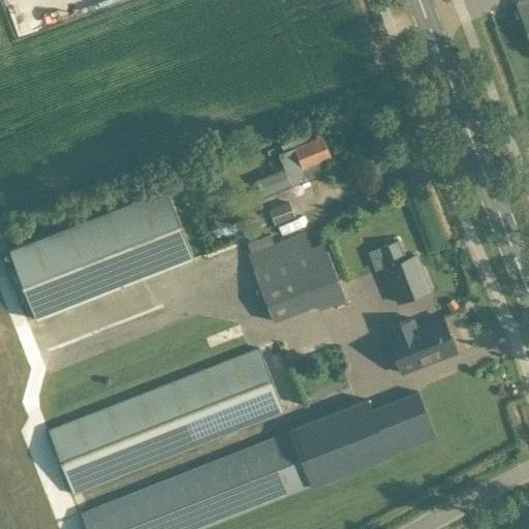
[(528,0),(524,0),(516,3),(528,38),(528,0)]
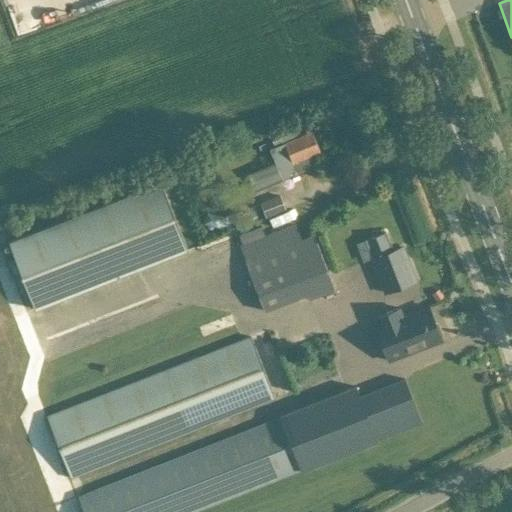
[(275,162),(248,173),(255,190),(298,172),(293,162),(312,155),(320,151),(310,126),(304,128),(307,133),(292,139),(285,143),(270,149),(275,162)]
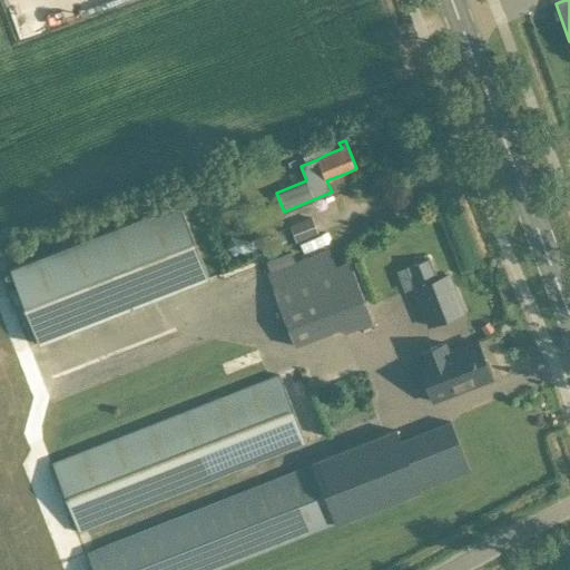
[(178,203),(9,268),(39,345),(208,279),(178,203)]
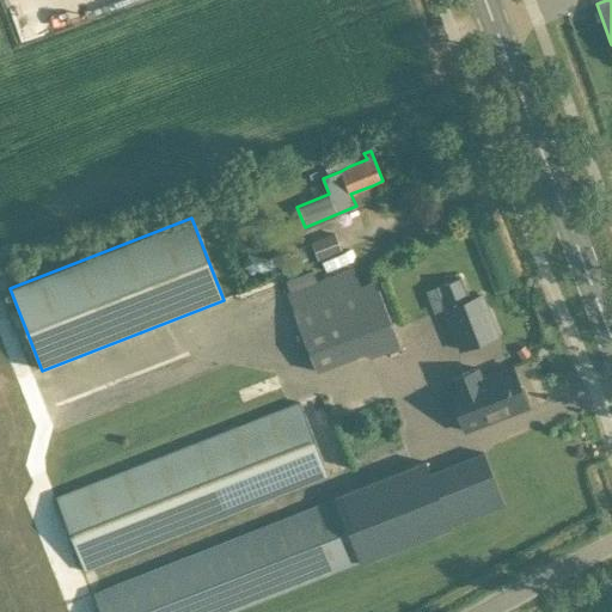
[(335,233),(312,242),(319,259),(342,251),(335,233)]
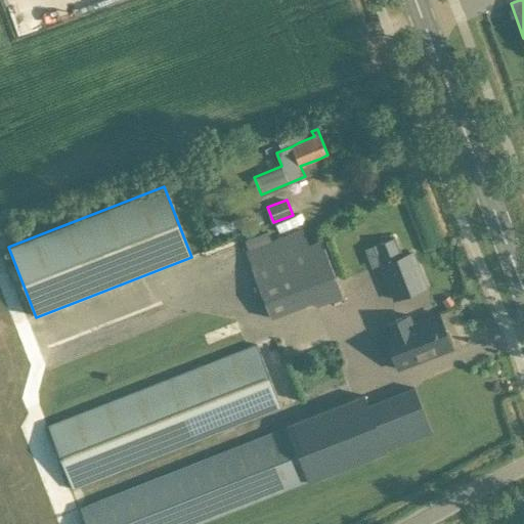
[(242,217),(231,221),(235,231),(246,227),(242,217)]
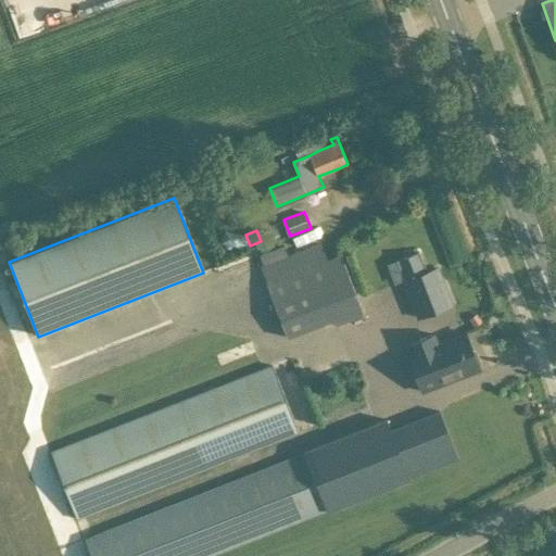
[(419,251),(397,260),(405,280),(404,280),(419,317),(452,305),(437,267),(427,272),(419,251)]
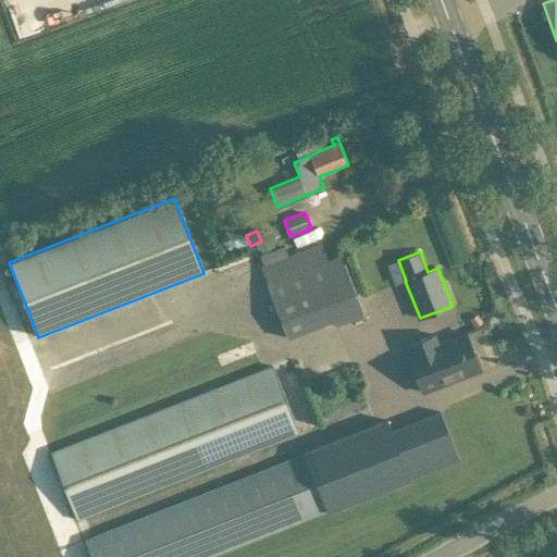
[(327,260),(269,283),(289,337),(336,320),(337,324),(366,313),(343,255),(327,260)]
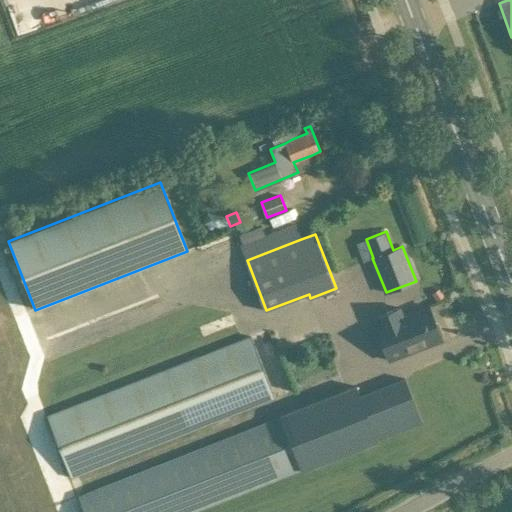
[(439,288),(431,293),(436,301),(444,296),(439,288)]
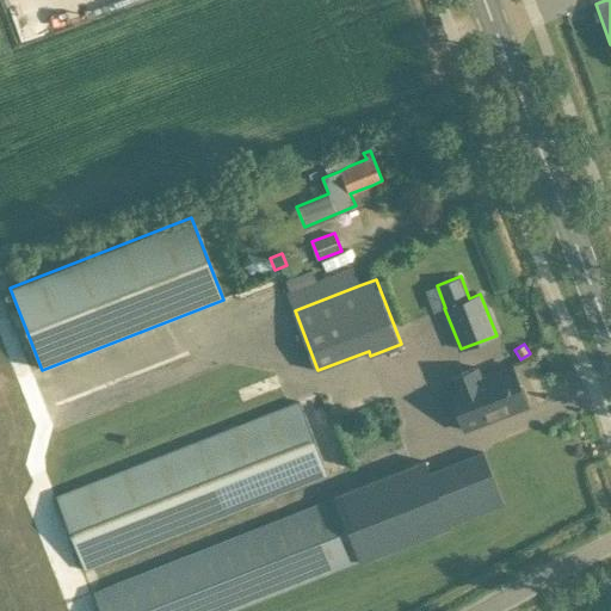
[(448,390),(463,430),(528,405),(526,401),(528,397),(523,386),(519,384),(512,365),(481,377),(477,366),(449,378),(452,388),(448,390)]
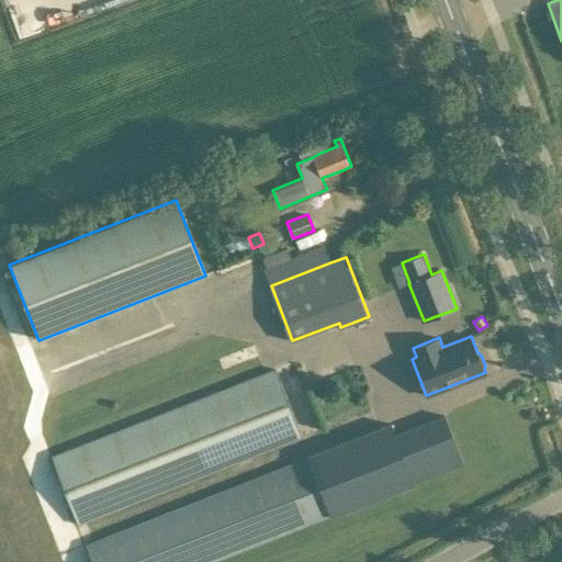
[(52,456),(79,525),(302,437),(276,368),(52,456)]
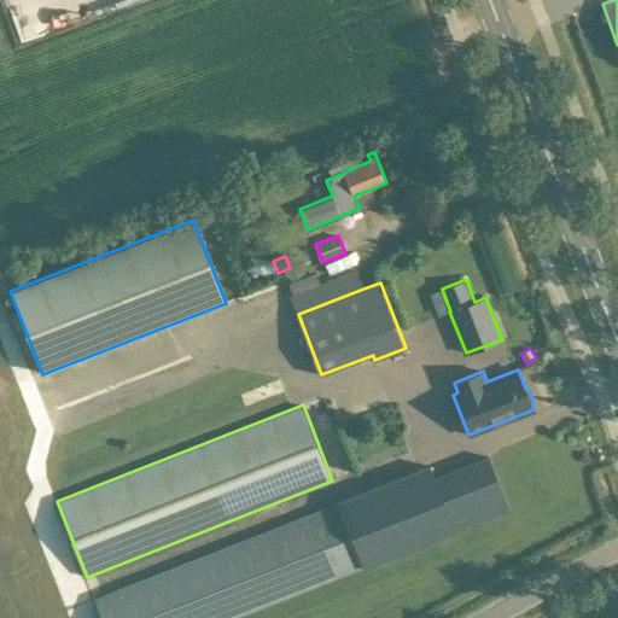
[(95,598),(103,617),(231,617),(508,509),(488,458),(443,476),(439,464),(196,558),(95,598)]
